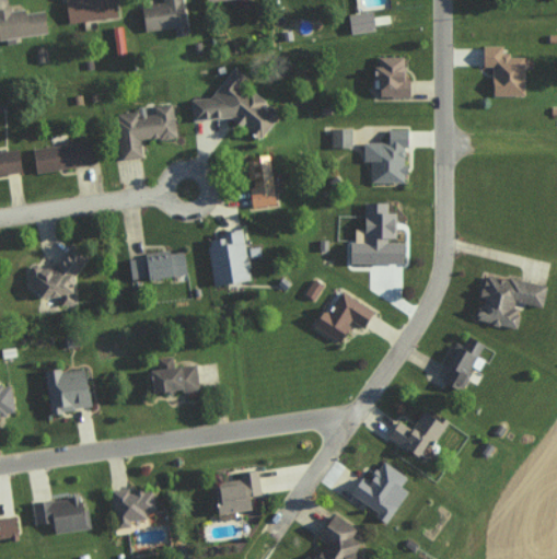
[(114,0),(66,0),(70,25),(117,16),(114,0)]
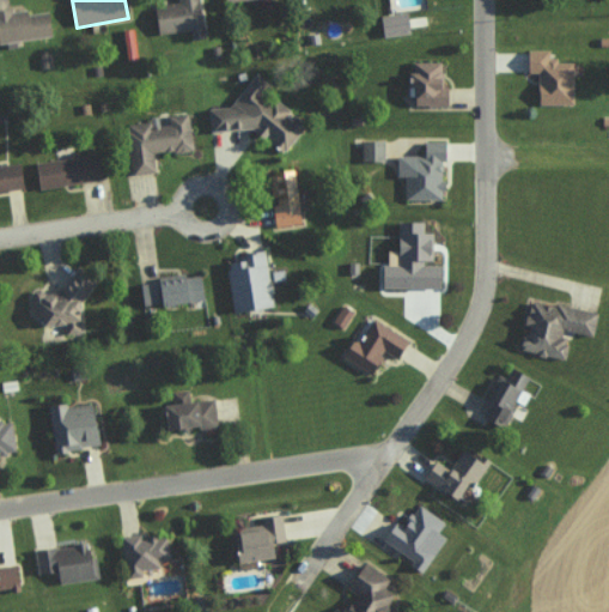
[(201,0),(178,0),(180,4),(156,7),(159,36),(193,31),(194,41),(206,38),(201,0)]
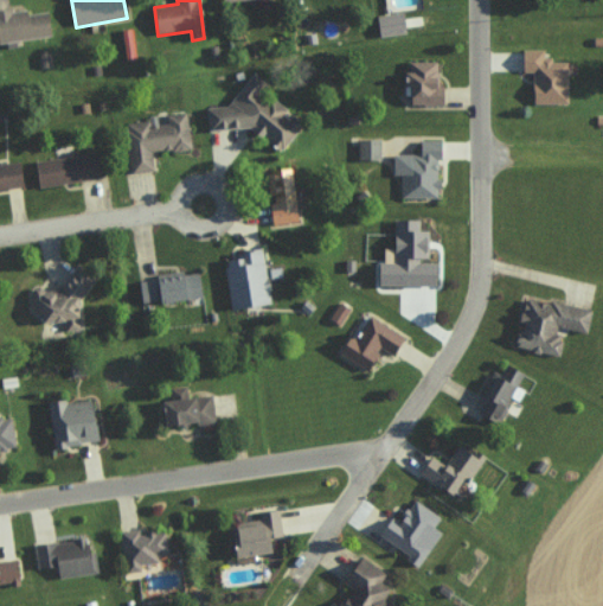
[(51,12),(27,16),(27,8),(0,12),(0,44),(55,37),(51,12)]
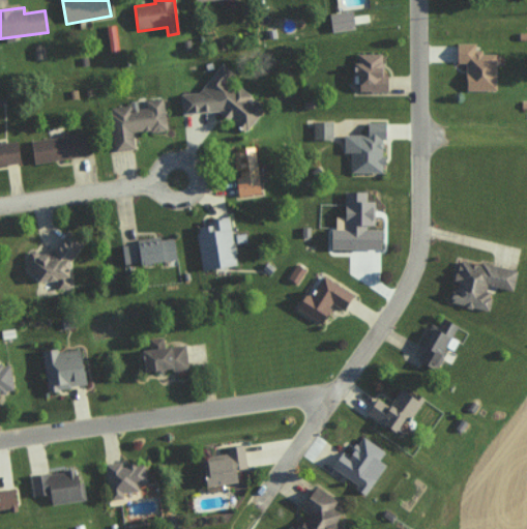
[(355,30),(353,11),(330,16),(333,33),(355,30)]
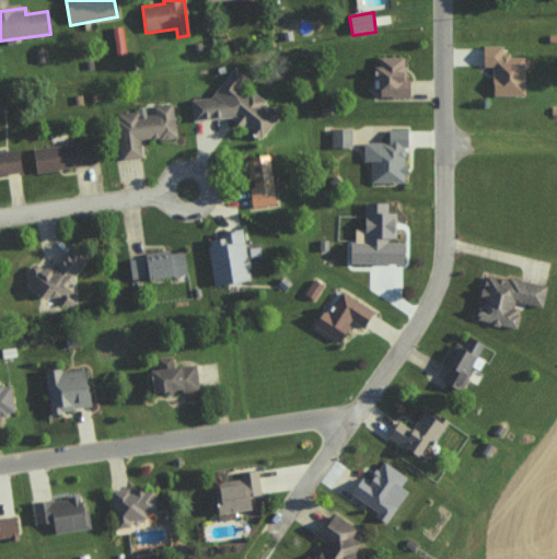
[(494,97),(526,96),(525,57),(505,57),(505,46),(483,47),(484,68),(494,68),(494,97)]
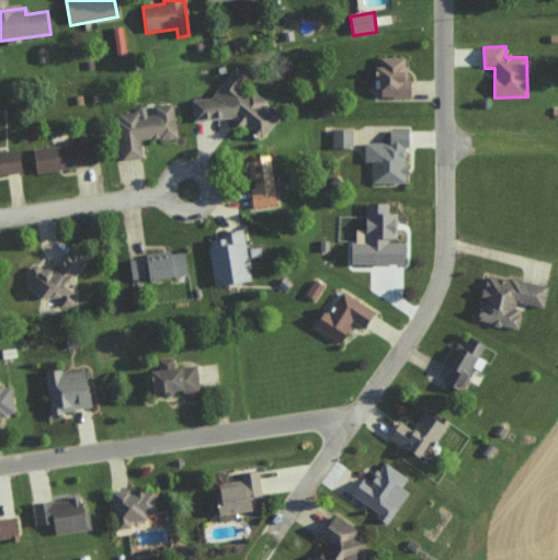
[(407,58),(379,58),(379,68),(376,68),(376,98),(411,99),(412,81),(407,81),(407,58)]
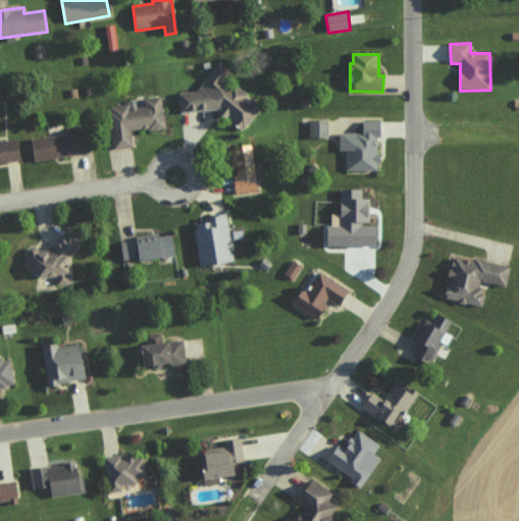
[(180,113),(213,110),(222,117),(227,117),(243,131),(259,112),(248,103),(247,93),(228,77),(228,71),(220,64),(196,92),(178,94),(180,113)]
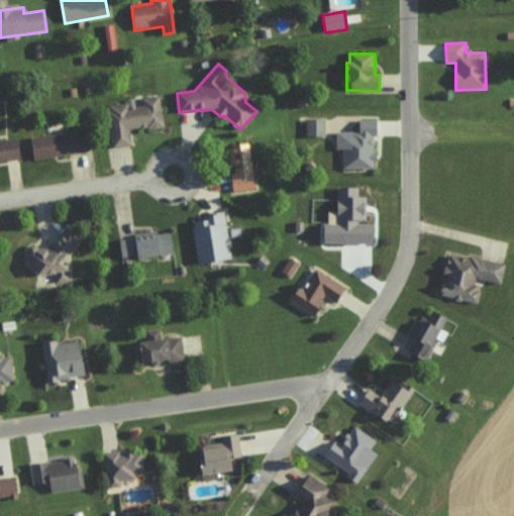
[(113,148),(132,145),(130,127),(164,123),(160,97),(143,99),(143,103),(107,108),(113,148)]
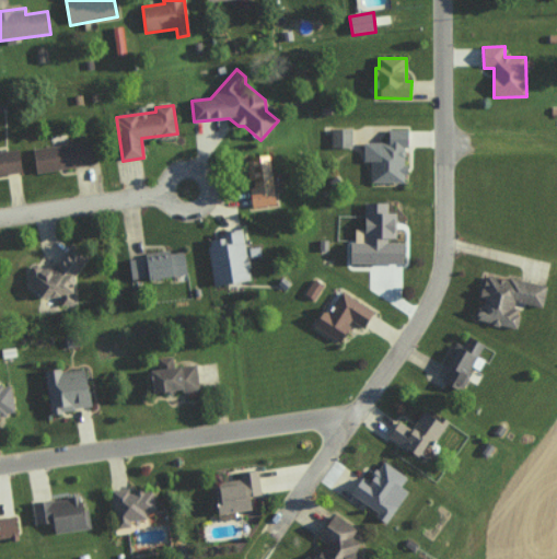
[(352,129),(333,130),(333,149),(352,149),(352,129)]
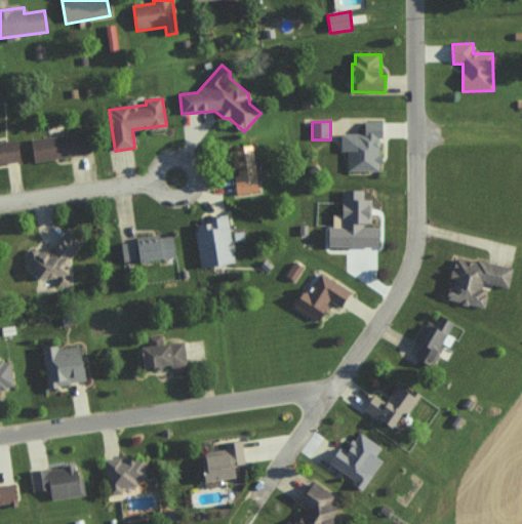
[(348,171),(382,172),(383,122),(364,122),(364,135),(342,134),(342,152),(349,153),(348,171)]
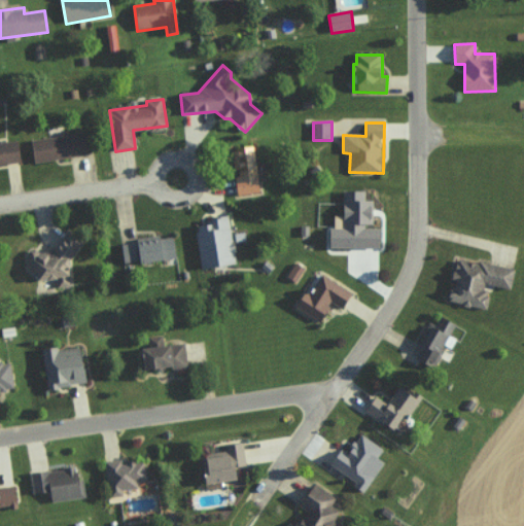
[(35,164),(88,155),(84,133),(32,142),(35,164)]
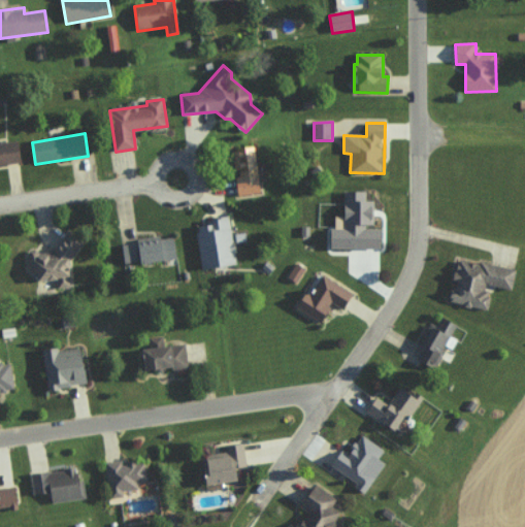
[(0,166),(23,164),(20,141),(0,143),(0,166)]
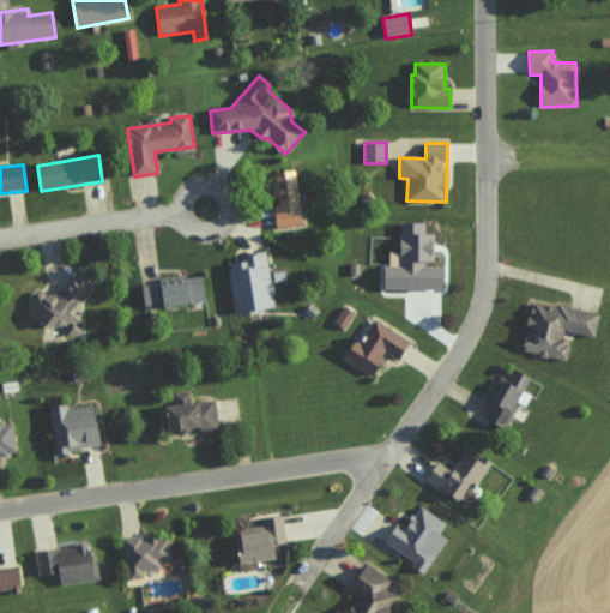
[(277,230),(305,224),(294,172),(279,174),(282,187),(276,187),(279,209),(273,209),(277,230)]
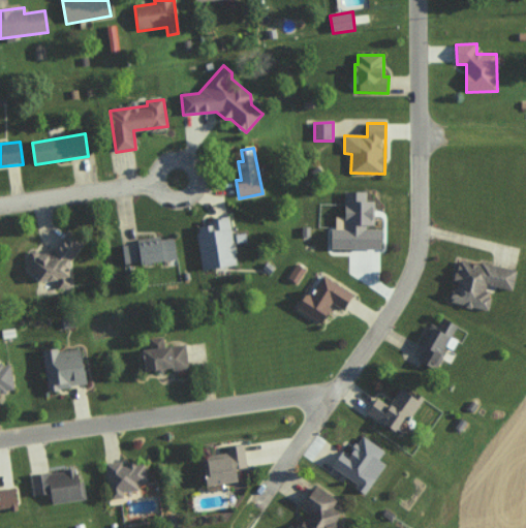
[(381,229),(374,229),(374,203),(367,203),(367,192),(344,192),(344,229),(329,229),(329,250),(381,251),(381,229)]
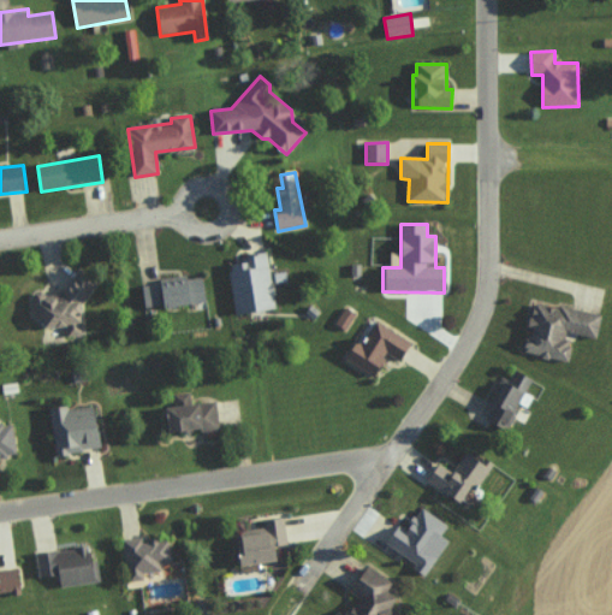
[(278,309),(269,255),(227,261),(236,315),(278,309)]
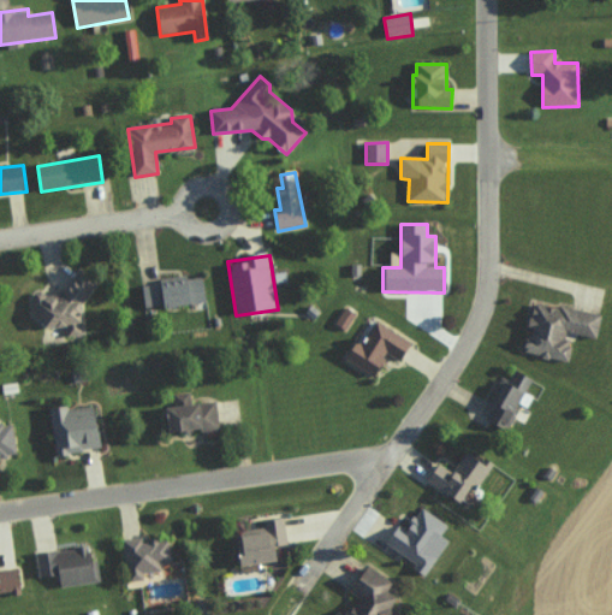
[(42,330),(66,327),(67,337),(82,336),(78,309),(96,284),(78,273),(64,294),(43,296),(40,294),(31,295),(34,320),(41,319),(42,330)]
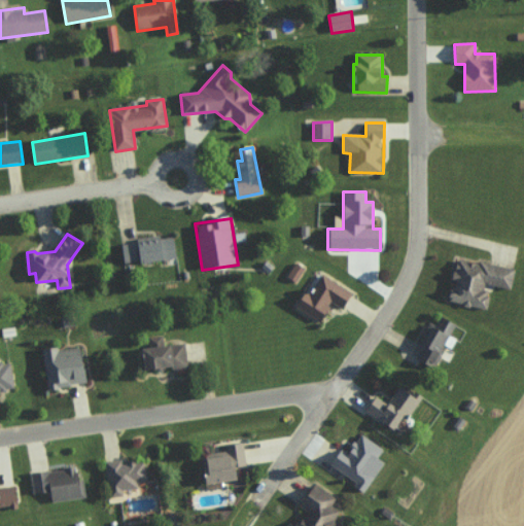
[(120,243),(124,266),(177,259),(174,237),(120,243)]
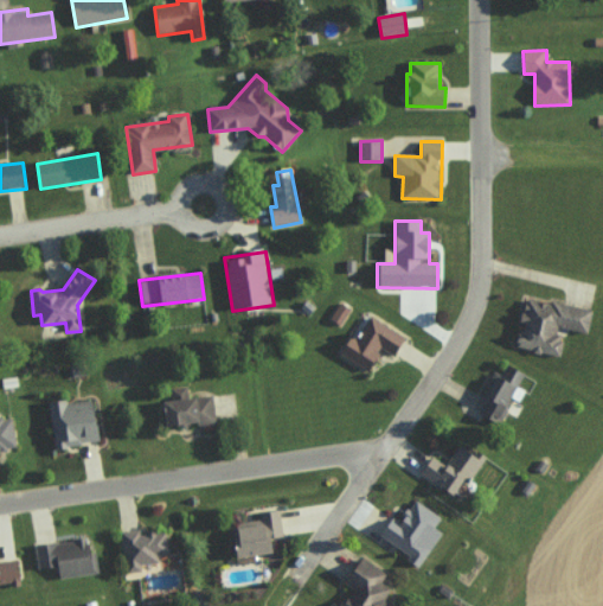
[(594,311),(551,301),(551,305),(525,299),(520,323),(523,324),(517,346),(558,356),(564,329),(589,333),(594,311)]
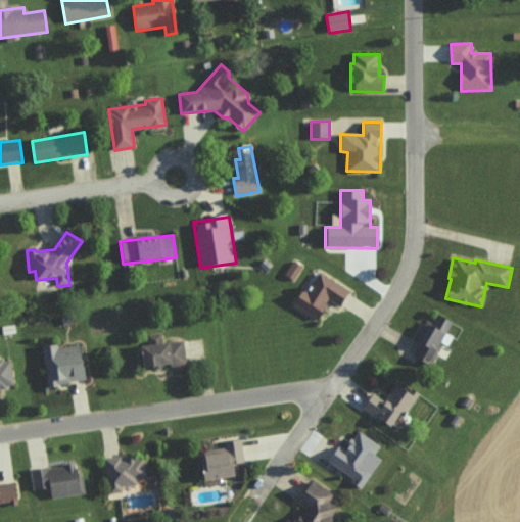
[(303,268),(295,262),(285,276),(293,281),(303,268)]
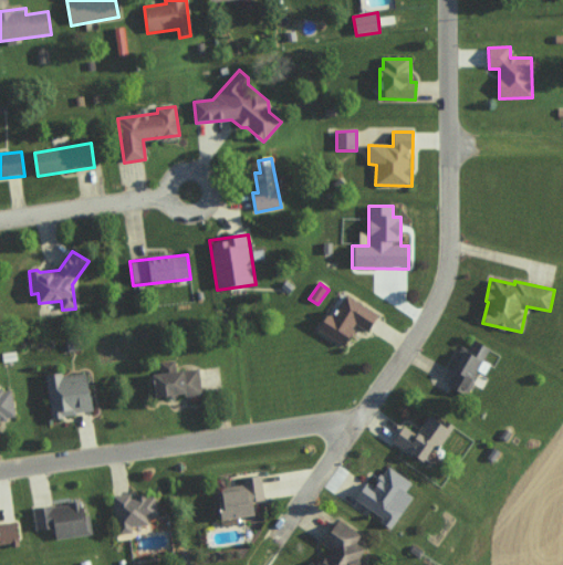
[(343,346),(355,325),(367,332),(377,315),(342,295),(321,333),(343,346)]
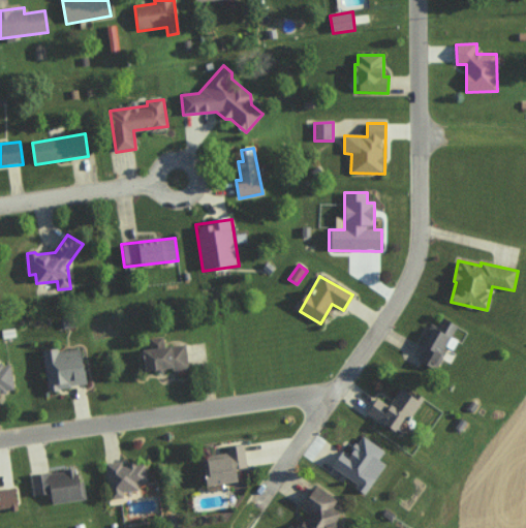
[(457,325),(440,316),(416,359),(437,370),(447,352),(443,350),(457,325)]
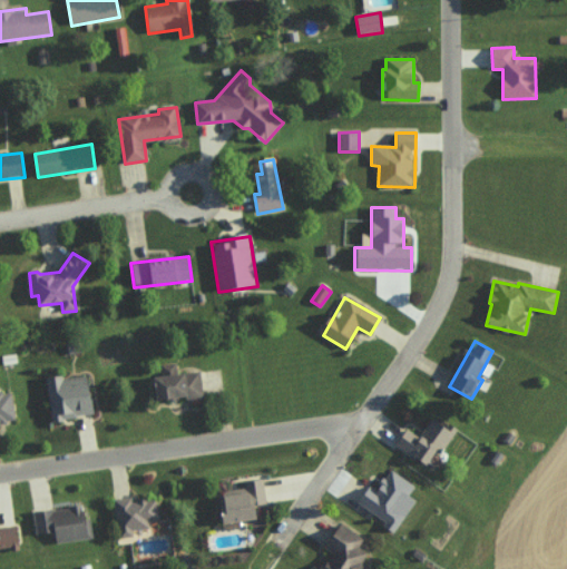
[(152,375),(155,400),(186,394),(187,400),(205,396),(201,371),(178,373),(177,362),(162,364),(163,374),(152,375)]
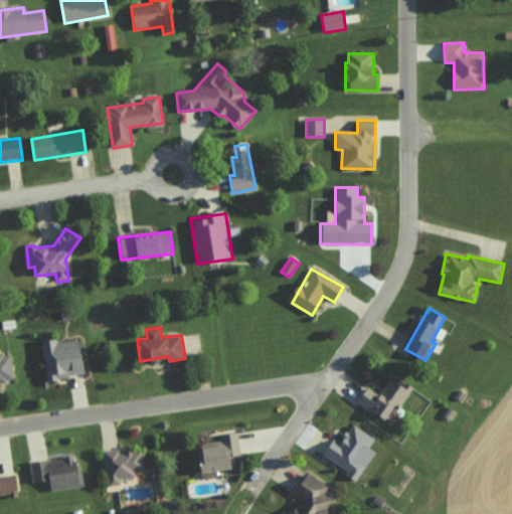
[(40,341),(47,380),(84,373),(78,339),(57,343),(56,338),(40,341)]
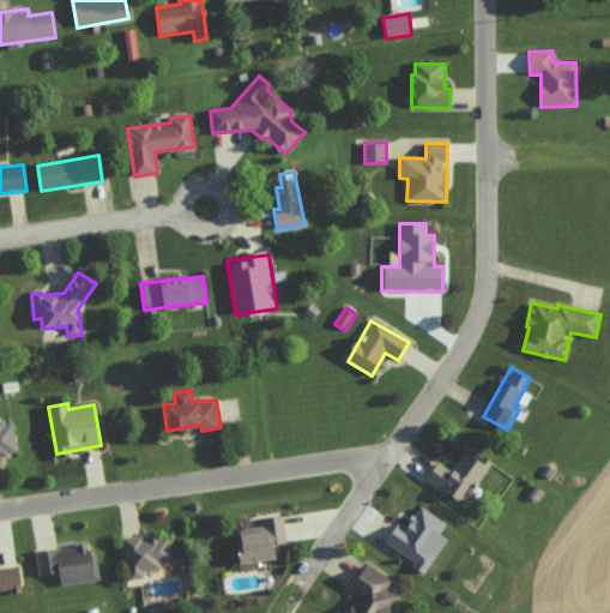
[(0,455),(18,454),(14,421),(0,422),(0,455)]
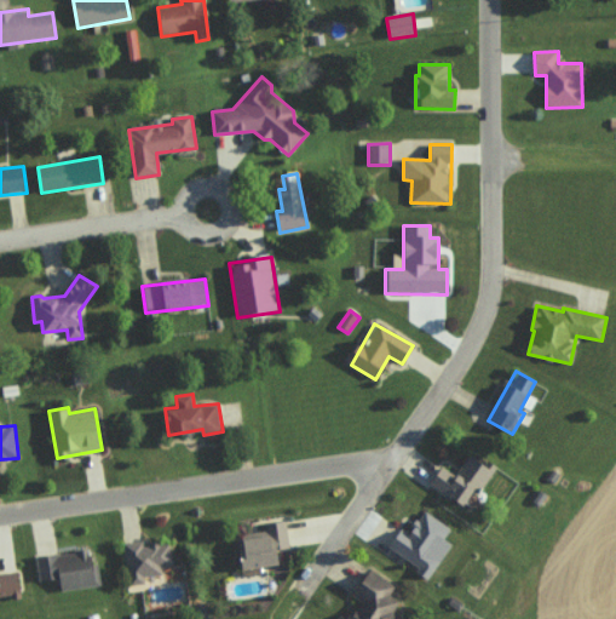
[(441,465),(430,485),(462,505),(476,483),(483,488),(494,470),(468,454),(456,475),(441,465)]
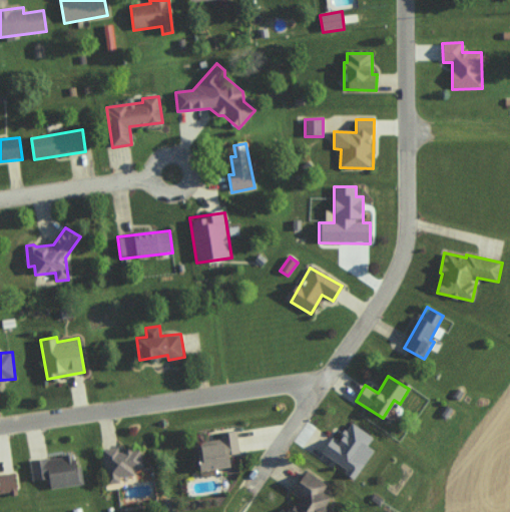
[(374,437),(348,420),(324,455),(357,477),(375,450),(368,446),(374,437)]
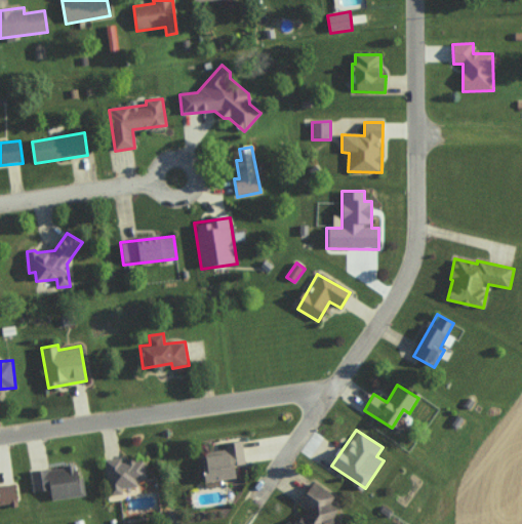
[(245,464),(242,440),(225,442),(226,451),(203,453),(204,469),(201,469),(202,481),(238,477),(236,465),(245,464)]
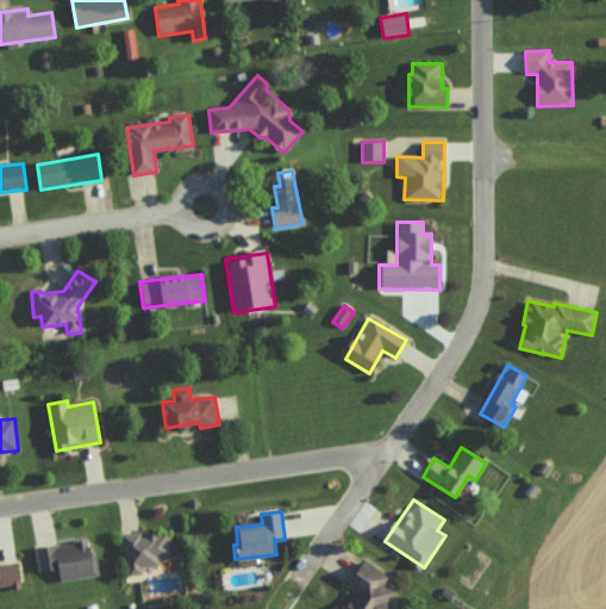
[(122,535),(129,576),(143,573),(143,569),(160,565),(158,559),(172,557),(167,533),(142,536),(141,532),(122,535)]
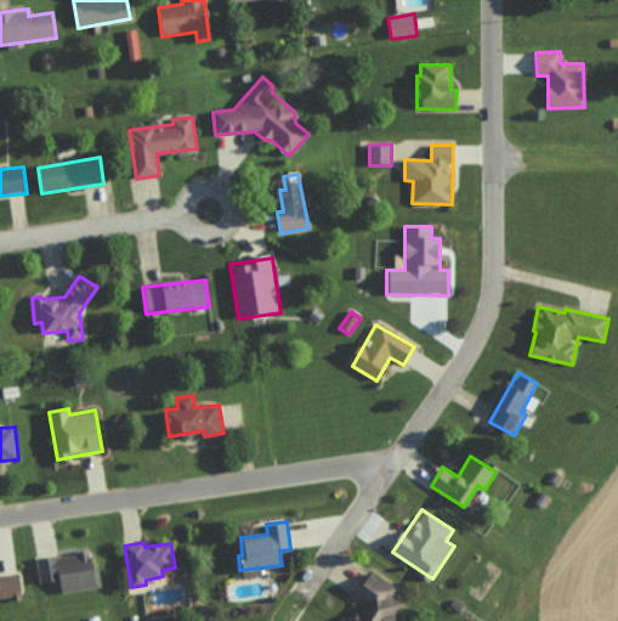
[(37,558),(39,582),(58,580),(61,593),(102,587),(98,565),(90,566),(89,552),(37,558)]
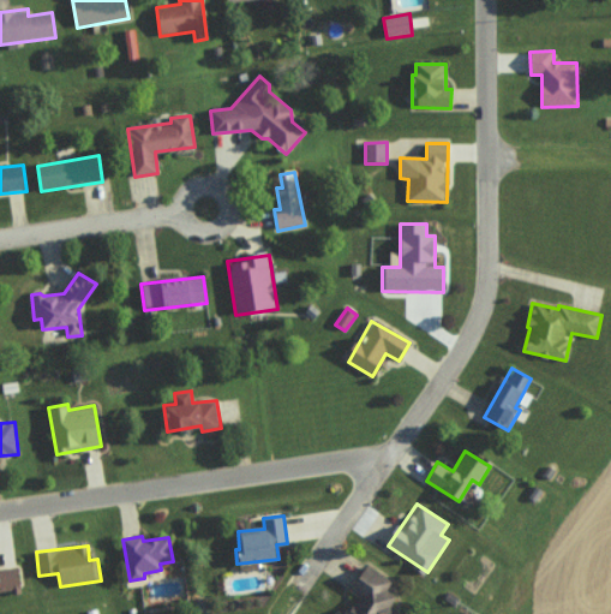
[(343,613),(387,613),(401,602),(388,588),(393,584),(372,562),(347,586),(359,598),(343,613)]
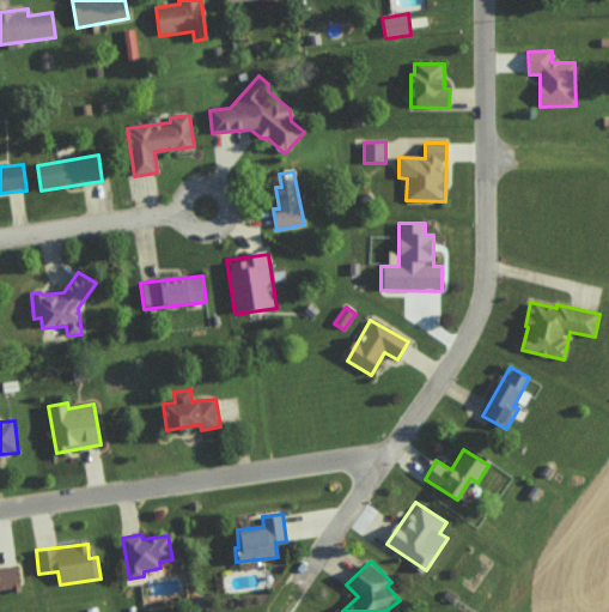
[(14,562),(0,564),(0,592),(20,588),(14,562)]
